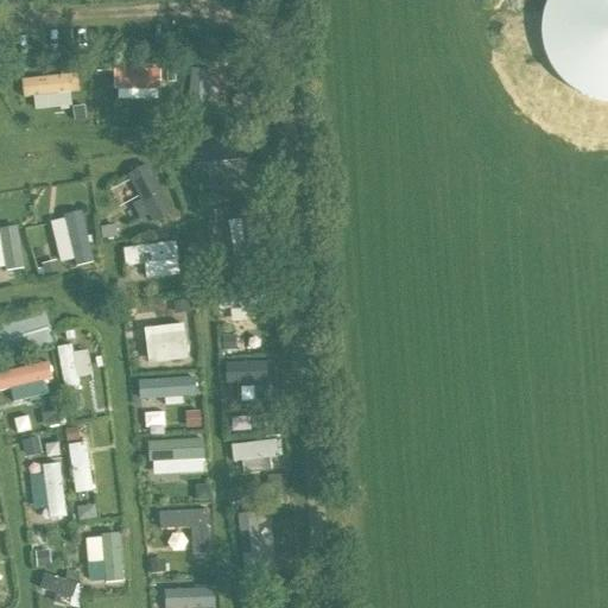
[(197,87),(226,88),(227,61),(198,61),(197,87)]
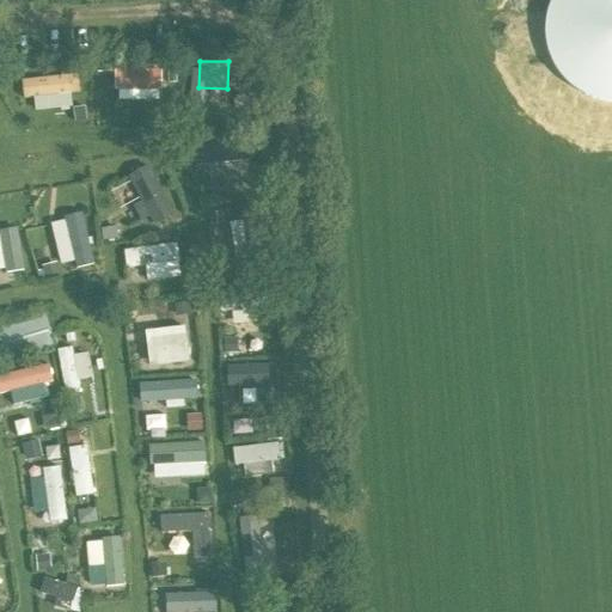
[(166,68),(111,72),(114,91),(167,87),(166,68)]
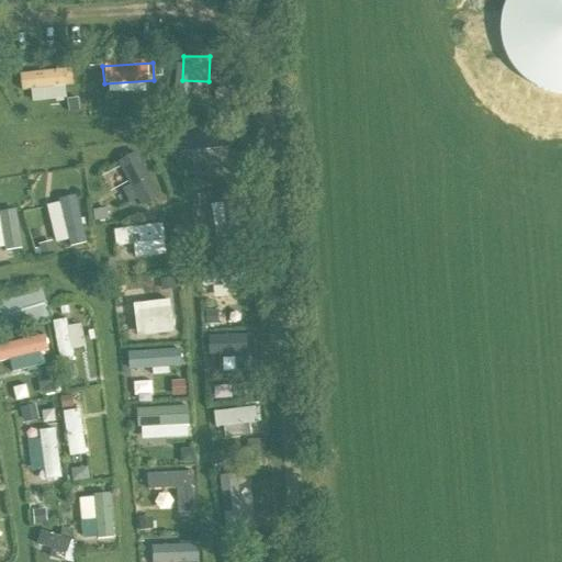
[(70,69),(19,72),(20,91),(71,88),(70,69)]
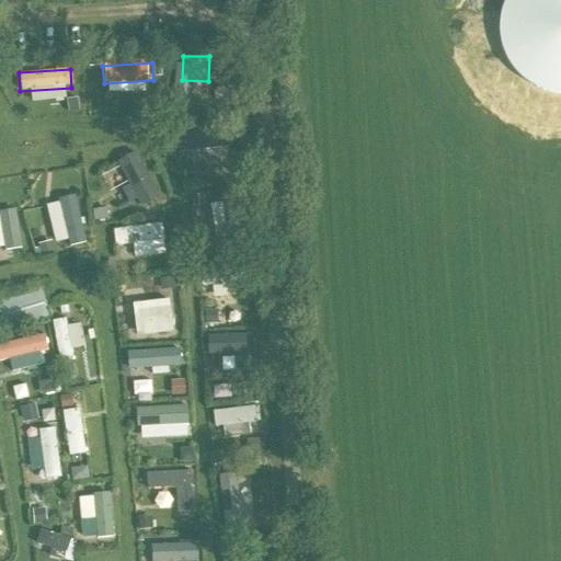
[(228,128),(179,133),(181,152),(230,148),(228,128)]
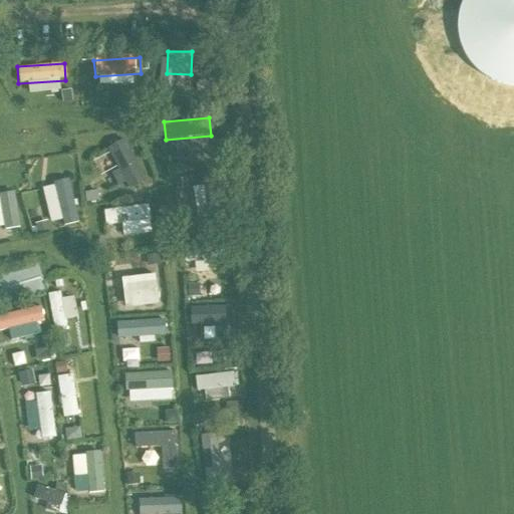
[(126,136),(108,144),(131,187),(149,178),(126,136)]
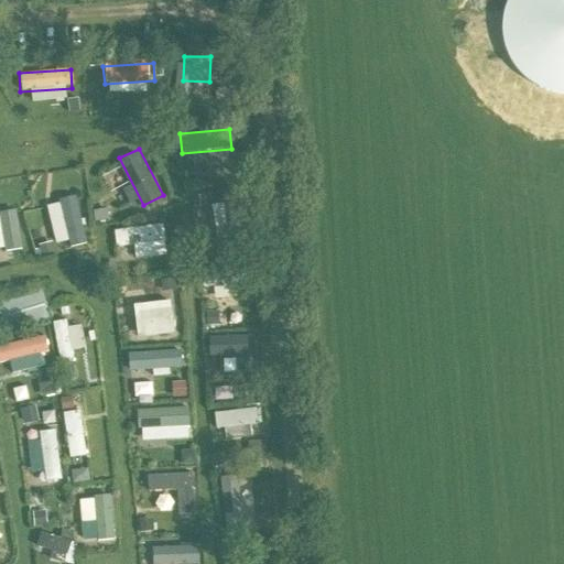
[(71,247),(88,242),(76,191),(58,195),(71,247)]
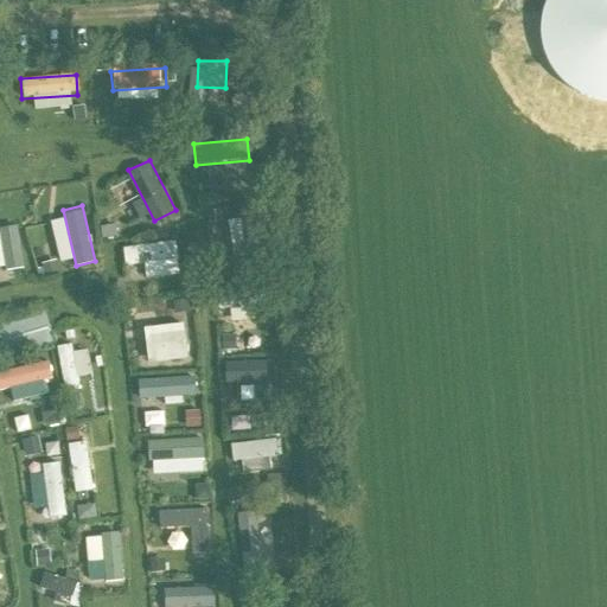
[(268,262),(261,211),(242,213),(250,264),(268,262)]
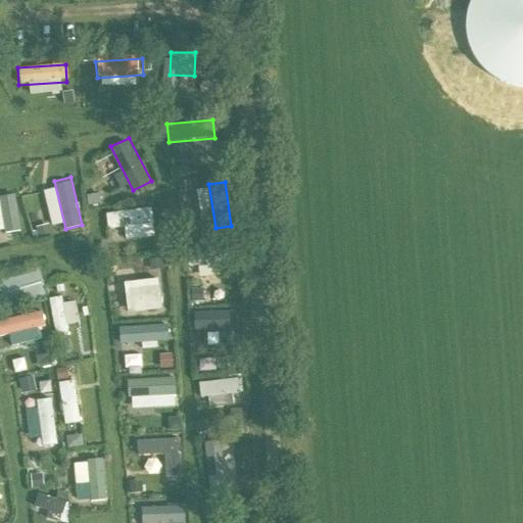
[(21,230),(16,192),(0,194),(5,232),(21,230)]
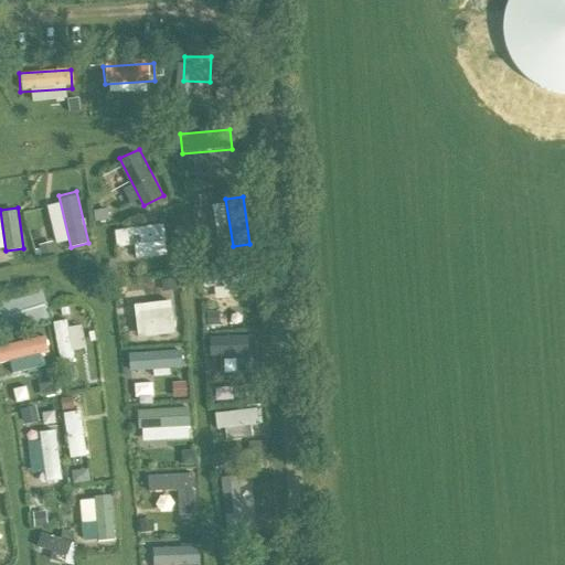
[(164,222),(116,227),(118,247),(167,242),(164,222)]
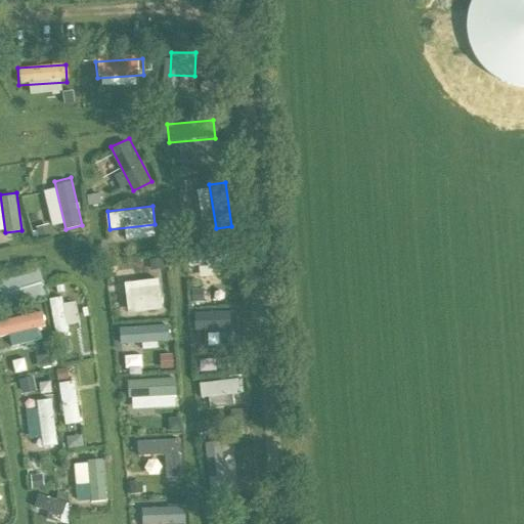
[(233,245),(189,248),(190,265),(234,262),(233,245)]
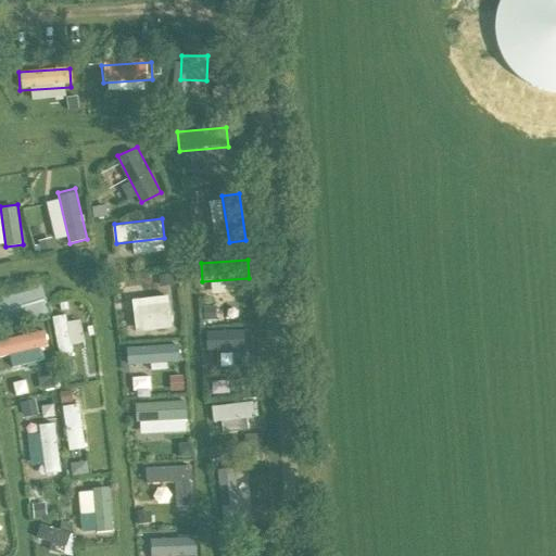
[(0,314),(3,329),(50,315),(42,285),(0,297),(0,314)]
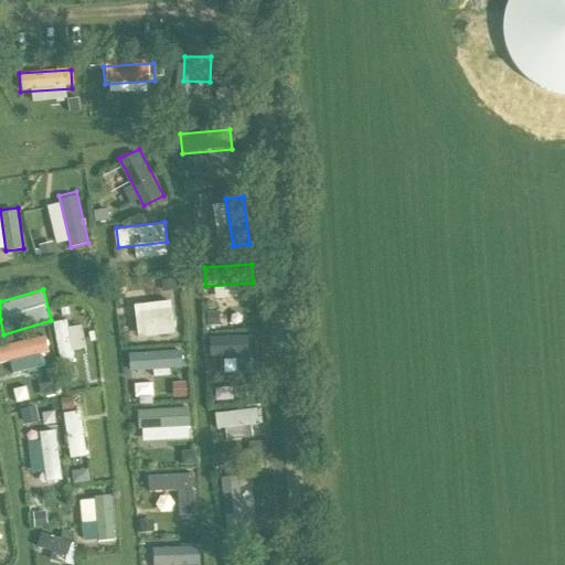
[(172,298),(137,301),(140,333),(176,330),(172,298)]
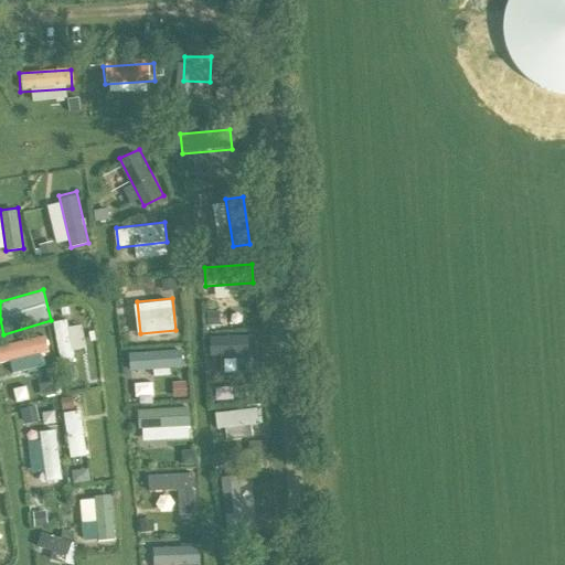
[(56,319),(63,356),(75,354),(68,317),(56,319)]
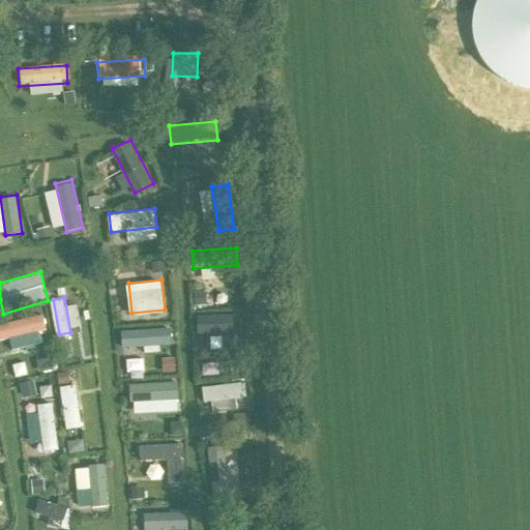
[(41,314),(0,323),(0,340),(0,342),(46,330),(41,314)]
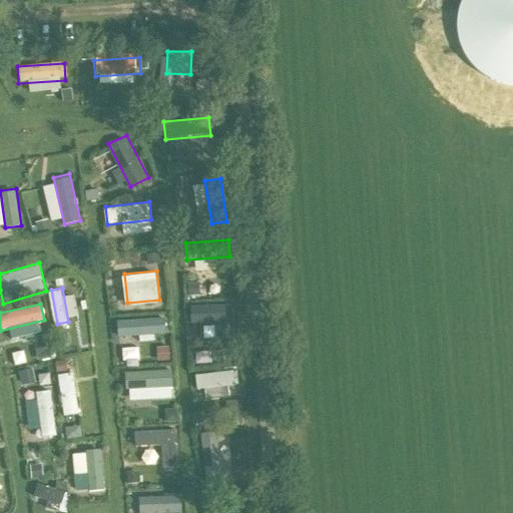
[(231,342),(229,308),(188,310),(190,328),(213,326),(213,343),(231,342)]
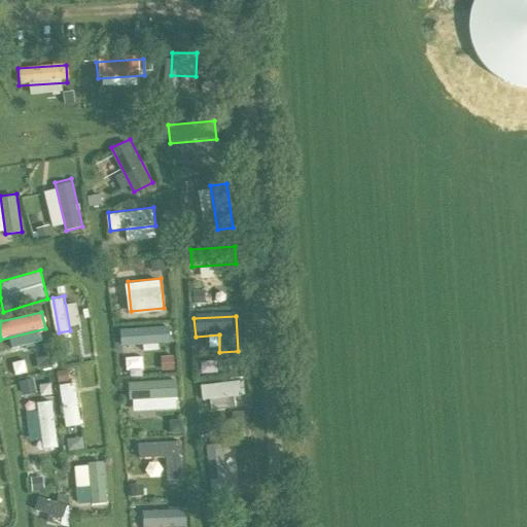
[(168,323),(120,326),(121,345),(169,342),(168,323)]
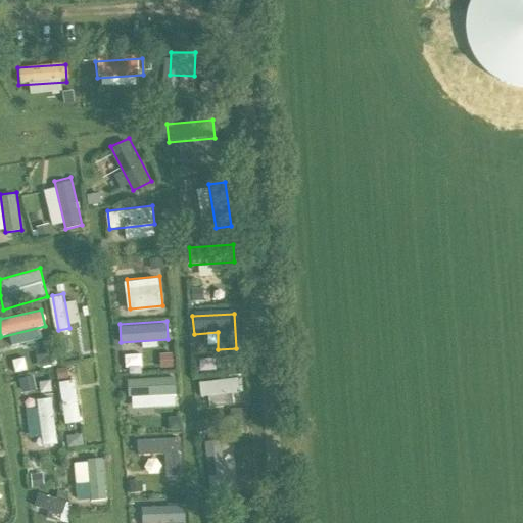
[(60,379),(66,422),(81,420),(75,377),(60,379)]
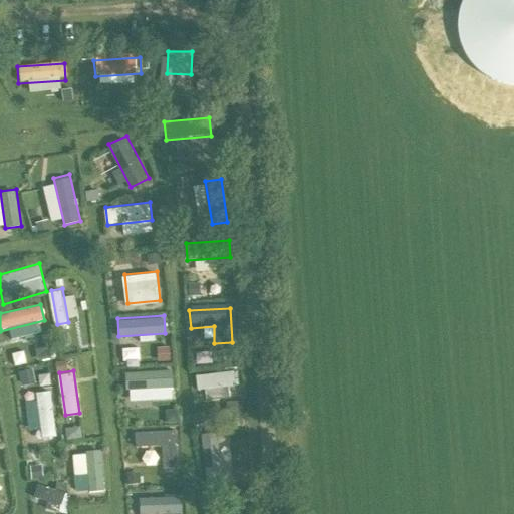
[(236,370),(198,373),(199,392),(238,389),(236,370)]
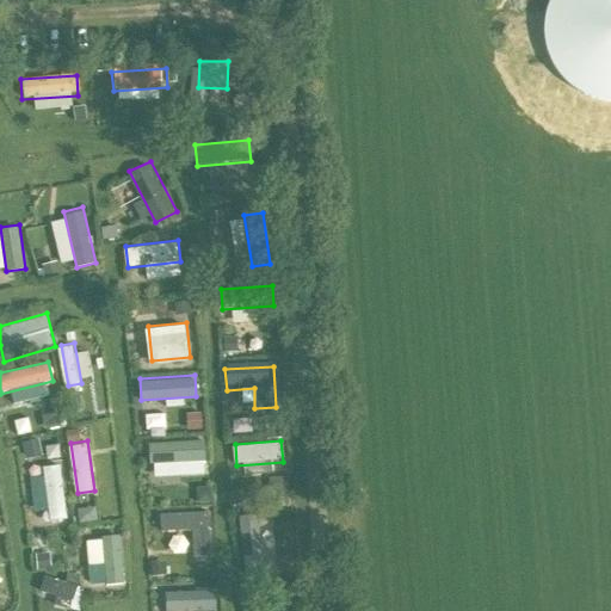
[(205,442),(149,444),(149,466),(207,463),(205,442)]
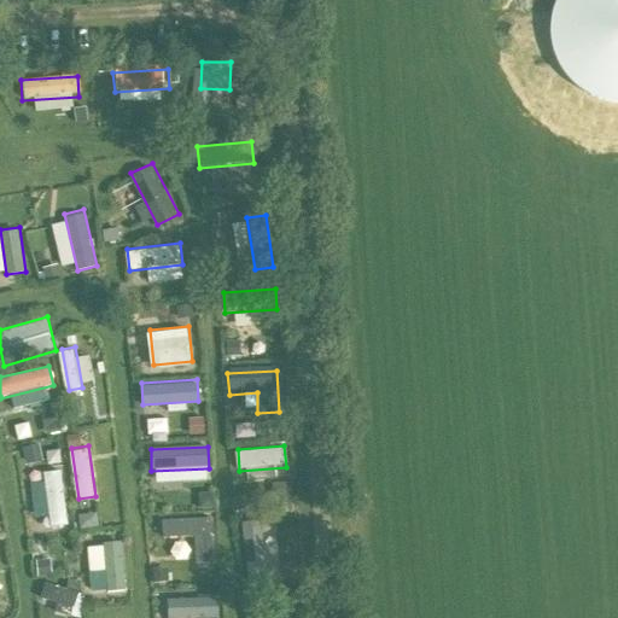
[(52,525),(70,523),(62,468),(44,471),(52,525)]
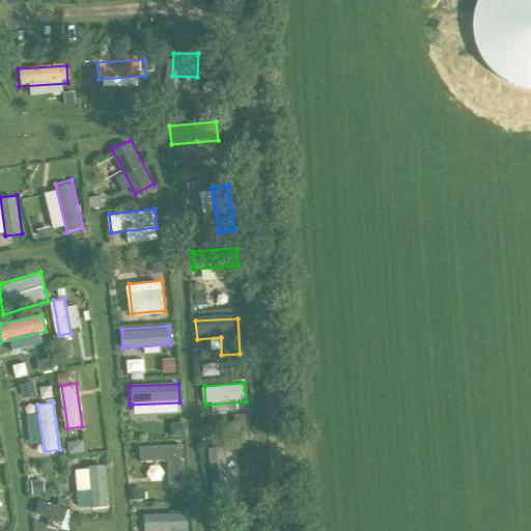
[(87,432),(72,435),(75,454),(90,451),(87,432)]
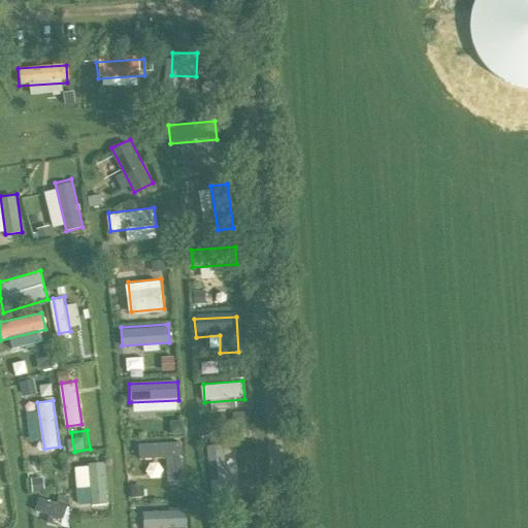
[(208,444),(209,457),(253,455),(253,442),(208,444)]
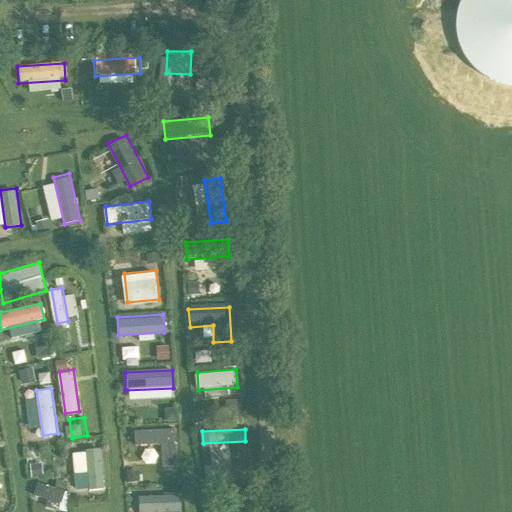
[(177,444),(176,430),(134,432),(135,447),(161,445),(162,467),(176,466),(175,444),(177,444)]
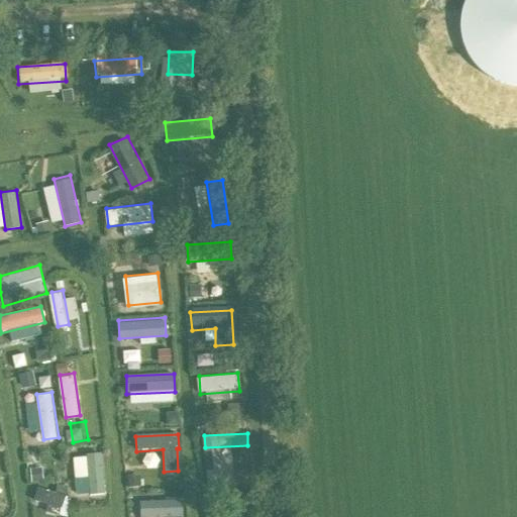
[(87,495),(105,494),(102,449),(84,450),(87,495)]
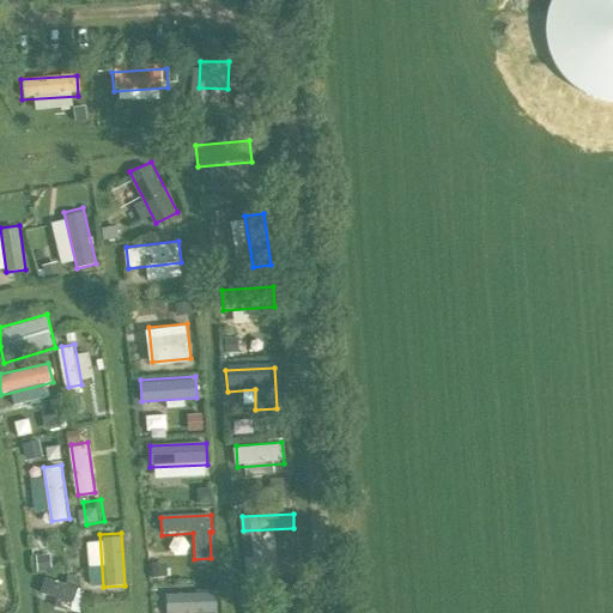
[(70,601),(74,586),(46,575),(40,590),(70,601)]
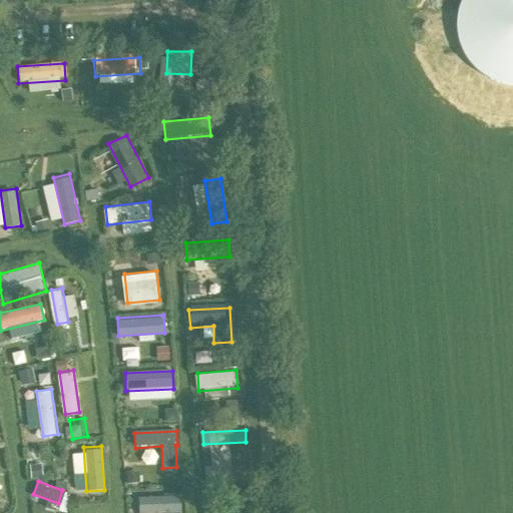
[(182,512),(182,495),(139,496),(139,512),(182,512)]
